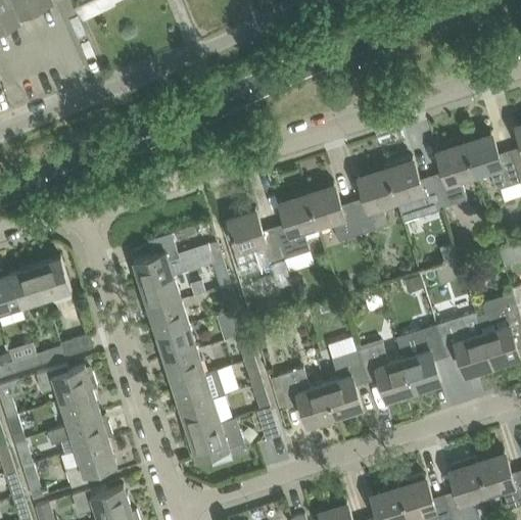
[(0,29),(50,6),(47,0),(0,0),(0,29)]
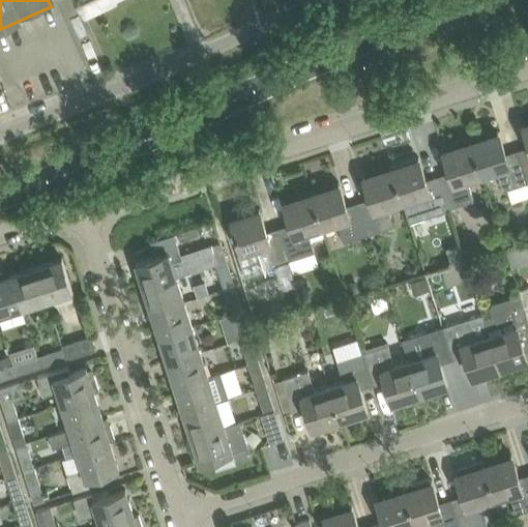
[(103,2),(107,0),(77,0),(84,16),(104,6),(103,2)]
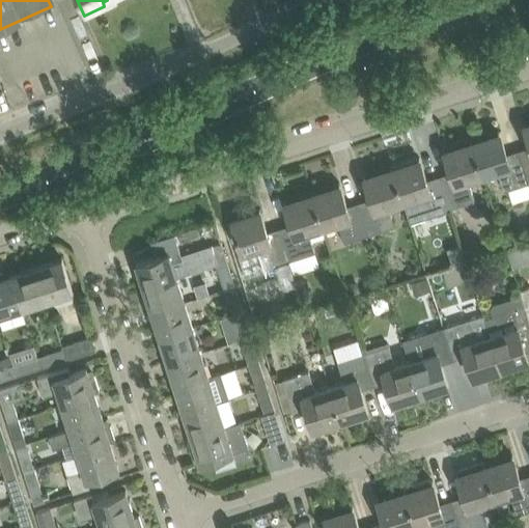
[(528,126),(524,128),(523,126),(522,127),(528,149),(528,153),(519,157),(528,186),(528,185),(528,126)]
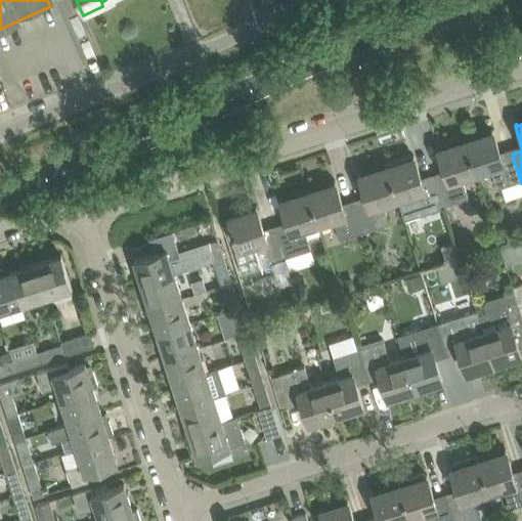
[(464,141),(475,176),(489,171),(496,191),(499,189),(520,183),(521,183),(512,155),(499,159),(498,155),(491,132),(489,133),(490,134),(465,142),(464,141)]
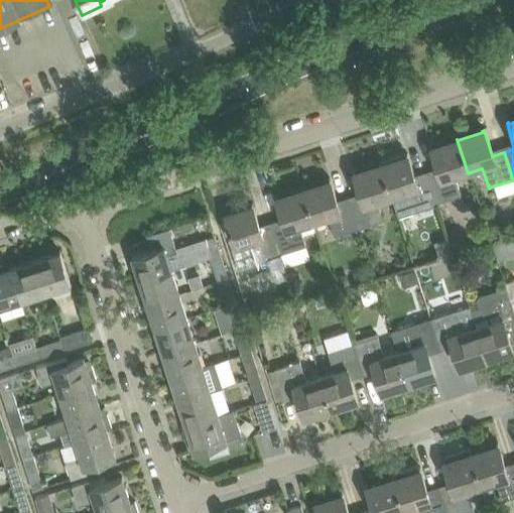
[(468,173),(457,139),(456,139),(456,141),(431,149),(430,147),(429,148),(437,173),(426,177),(435,206),(460,198),(454,178),(468,173)]
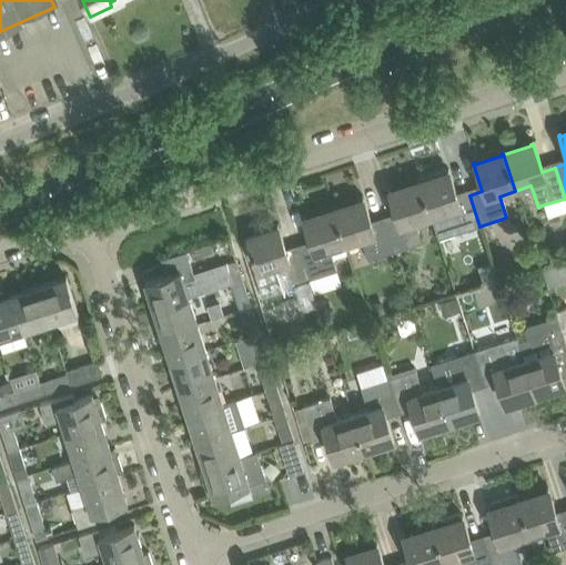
[(418,181),(417,181),(430,219),(436,240),(479,226),(470,195),(456,200),(447,171),(445,172),(446,173),(418,182),(418,181)]
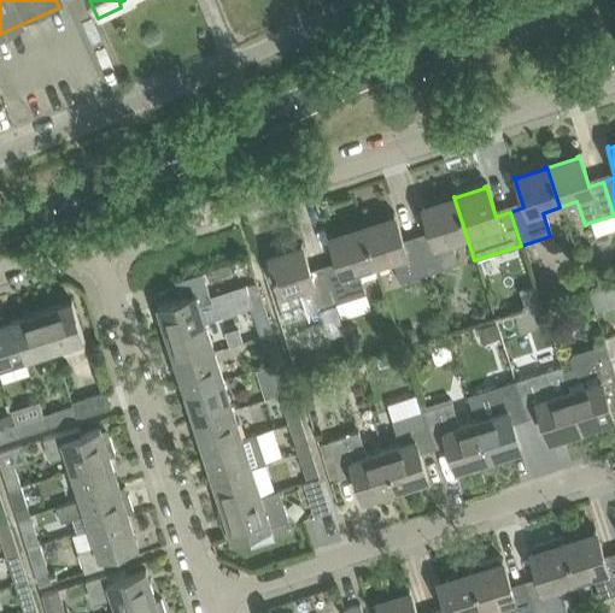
[(467,237),(454,196),(452,196),(452,199),(423,208),(422,206),(421,207),(431,237),(417,242),(428,276),(458,266),(451,243),(467,237)]
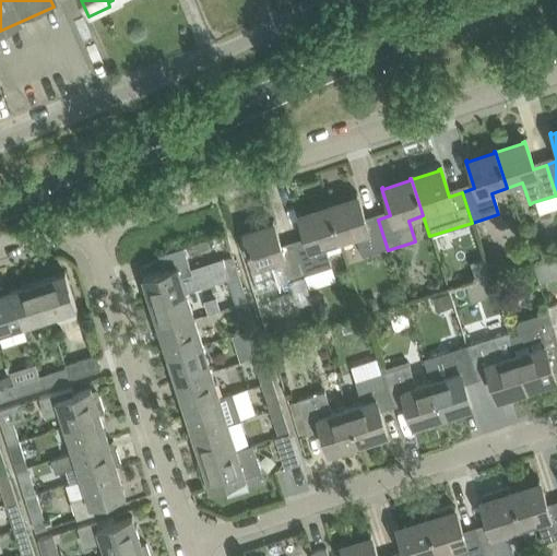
[(365,224),(356,196),(354,197),(355,198),(328,206),(328,204),(327,205),(339,243),(354,237),(362,259),(388,250),(378,220),(365,224)]
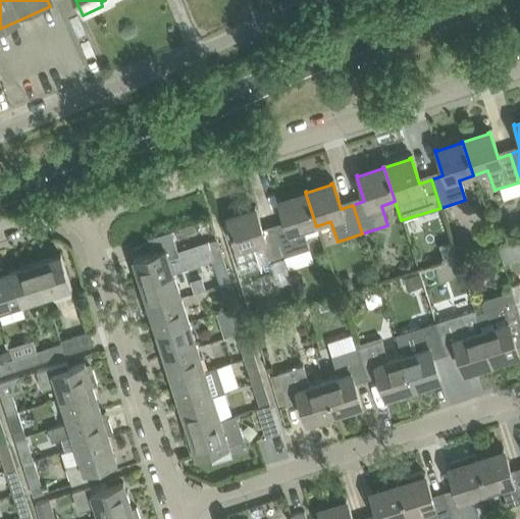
[(316,226),(305,192),(304,192),(305,194),(279,202),(279,200),(277,200),(286,226),(274,230),(283,259),(309,251),(302,230),(316,226)]
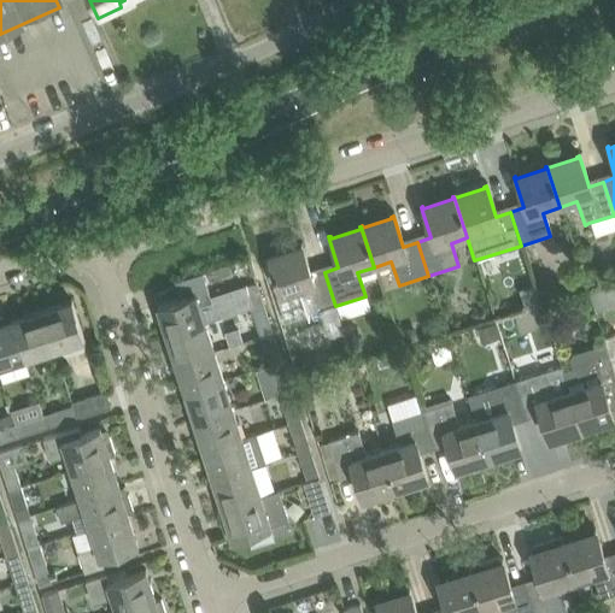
[(269,255),(267,257),(274,280),(280,298),(275,300),(283,328),(306,319),(305,316),(335,306),(324,272),(310,277),(309,272),(300,246),(298,246),(299,248),(269,258),(269,255)]
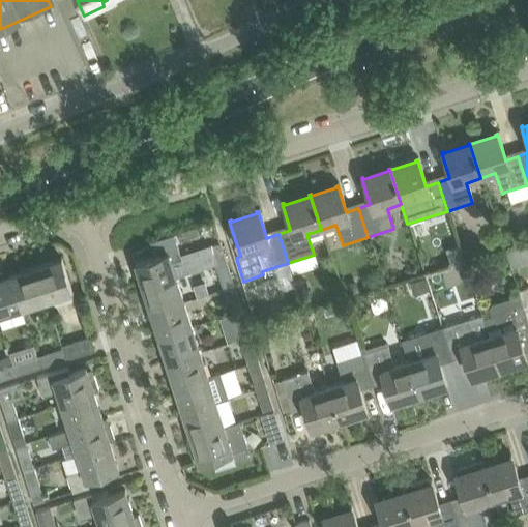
[(213,225),(179,232),(183,251),(216,243),(213,225)]
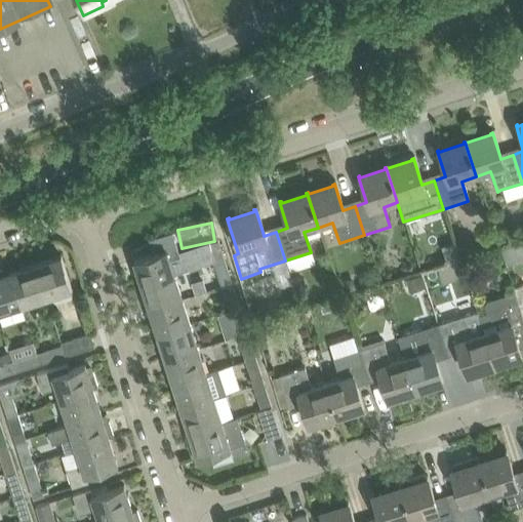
[(152,255),(132,263),(141,287),(173,277),(212,265),(206,246),(177,255),(175,248),(171,234),(148,242),(152,255)]
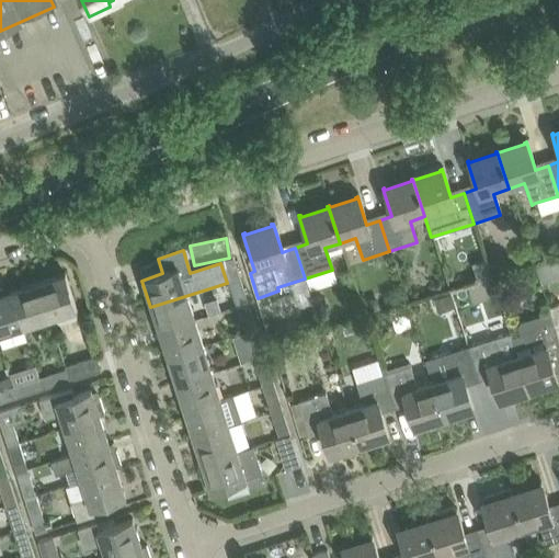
[(231,260),(220,263),(227,283),(238,279),(236,273),(231,260)]
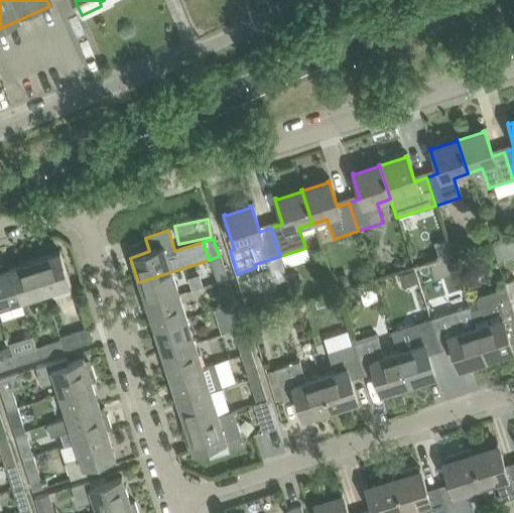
[(503,241),(491,245),(496,261),(509,257),(503,241)]
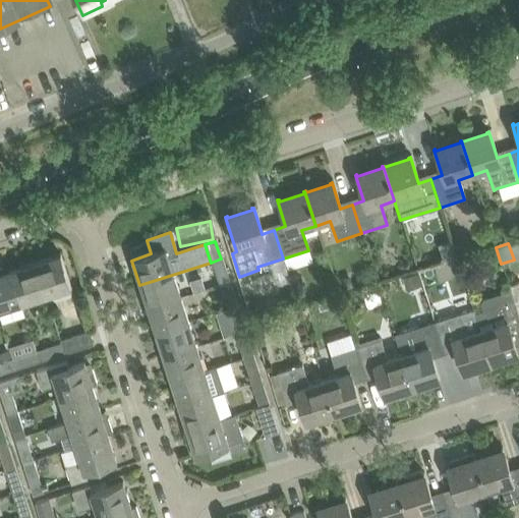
[(45,296),(50,295),(69,289),(59,256),(34,265),(45,296)]
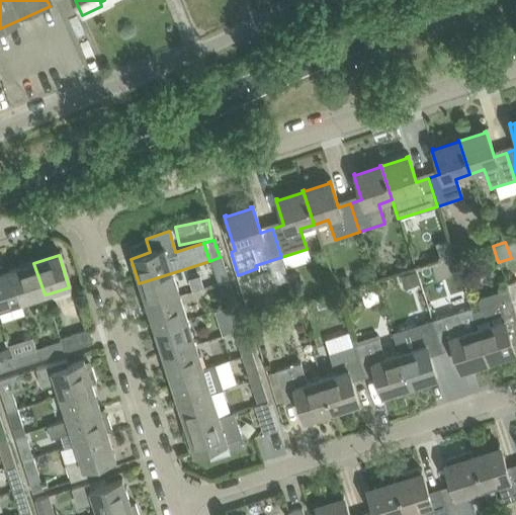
[(218,285),(228,282),(220,257),(209,261),(218,285)]
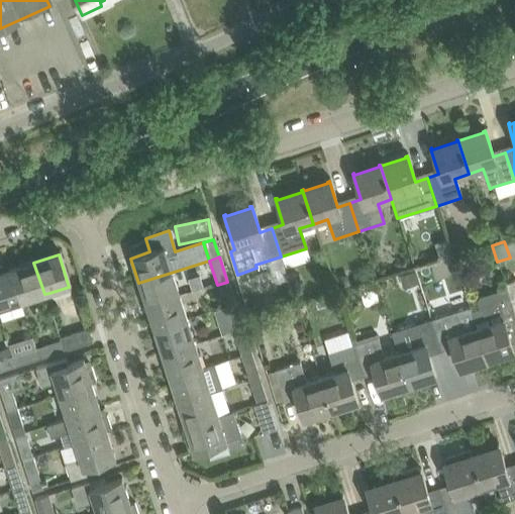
[(20,302),(44,294),(33,263),(10,270),(20,302)]
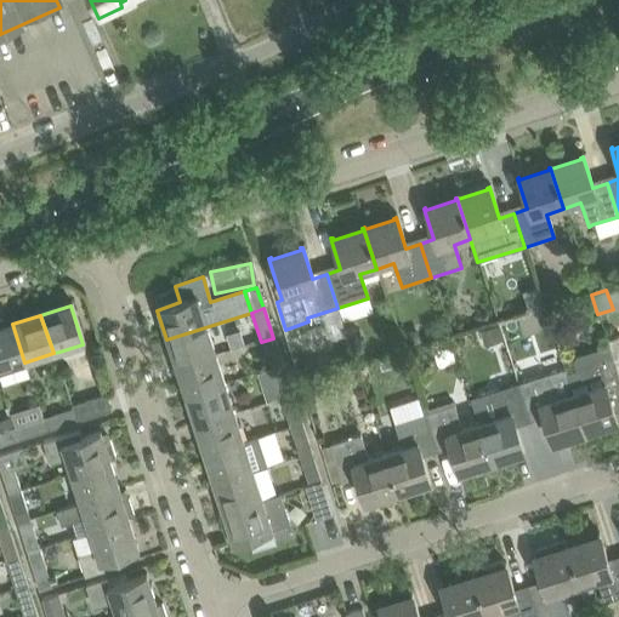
[(0,321),(0,388),(29,378),(24,363),(12,324),(3,327),(0,321)]
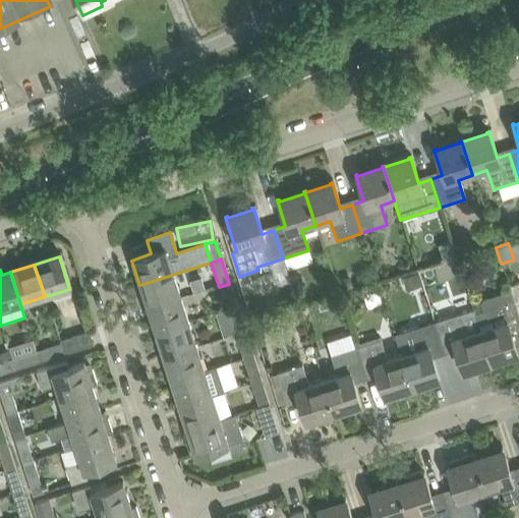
[(148,309),(180,299),(172,275),(139,285),(148,309)]
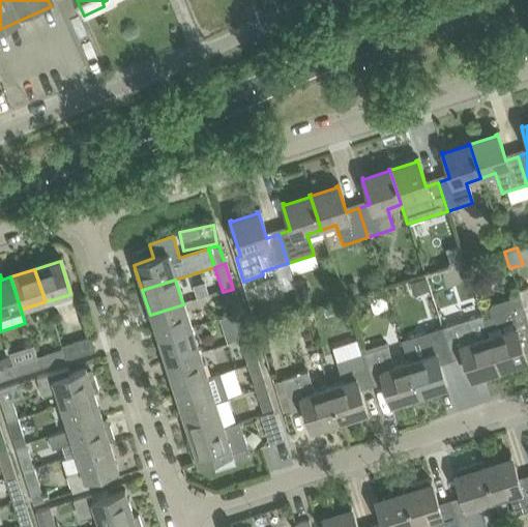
[(424,280),(408,285),(412,297),(429,292),(424,280)]
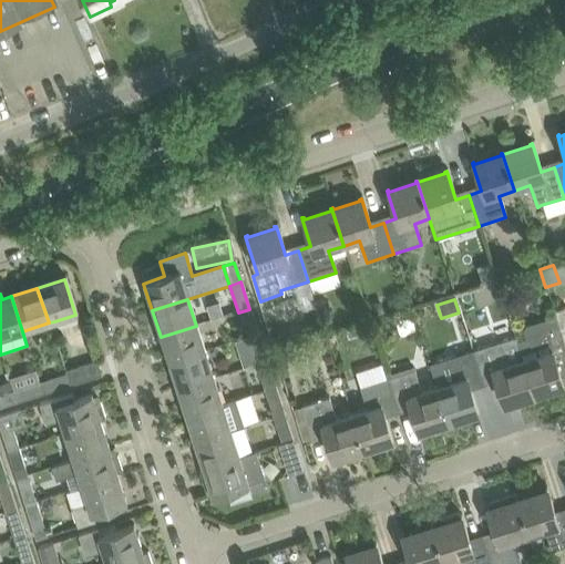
[(246,339),(258,336),(249,309),(238,313),(246,339)]
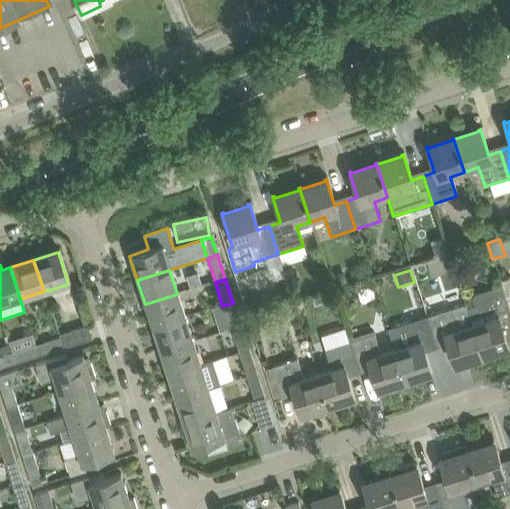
[(509,280),(508,279),(499,282),(501,286),(509,315),(509,280)]
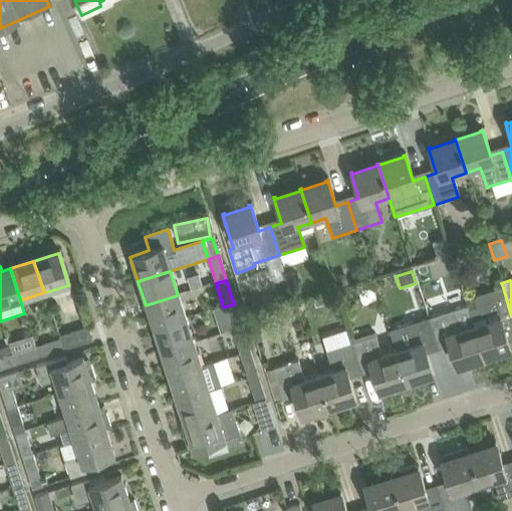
[(468,311),(484,360),(510,351),(509,347),(502,325),(511,321),(511,316),(503,287),(477,296),(474,301),(476,308),(468,310),(468,311)]
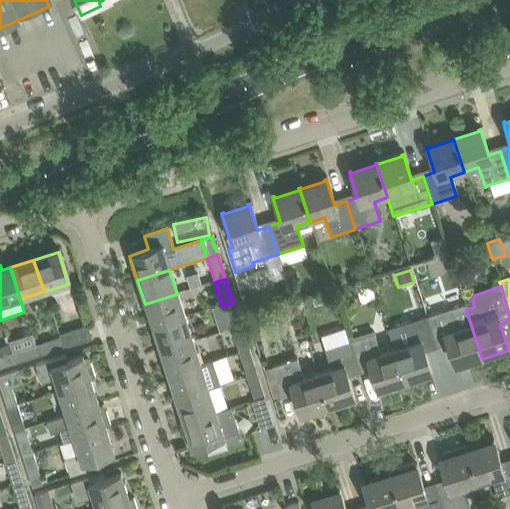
[(152,328),(184,318),(177,294),(145,304),(152,328)]
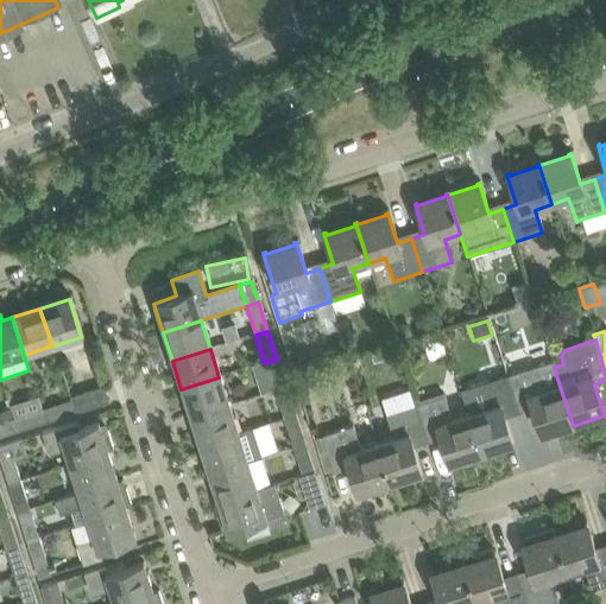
[(273,392),(286,388),(277,360),(264,363),(273,392)]
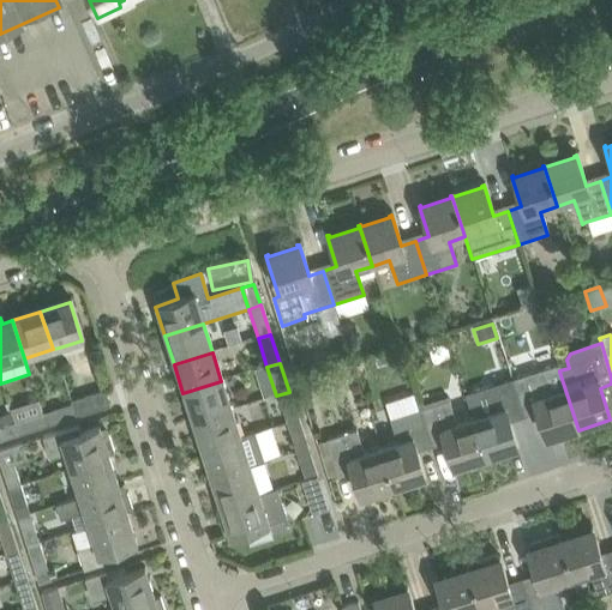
[(558,366),(511,380),(522,414),(535,410),(545,440),(579,430),(559,372),(558,366)]
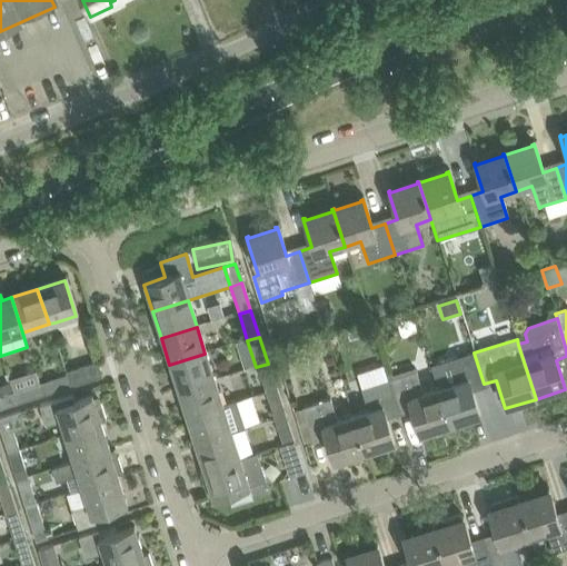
[(302,348),(279,356),(284,371),(307,364),(302,348)]
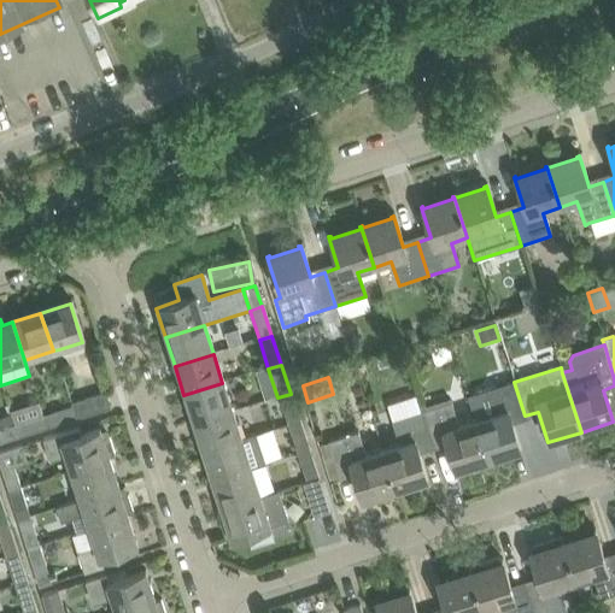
[(468,398),(467,398),(474,420),(487,463),(520,452),(511,425),(510,420),(525,416),(514,382),(513,383),(499,387),(485,392),(468,398)]
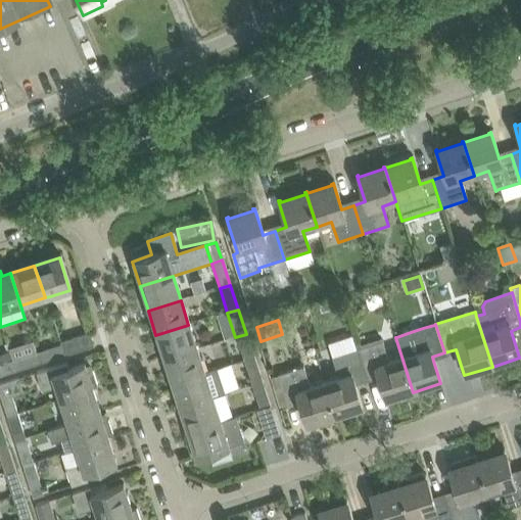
[(163,360),(196,349),(188,325),(155,335),(163,360)]
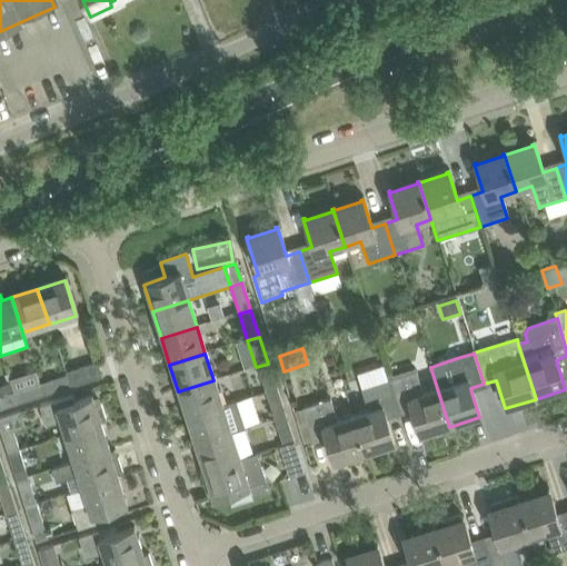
[(69,388),(80,385),(101,378),(96,364),(65,374),(66,376),(69,388)]
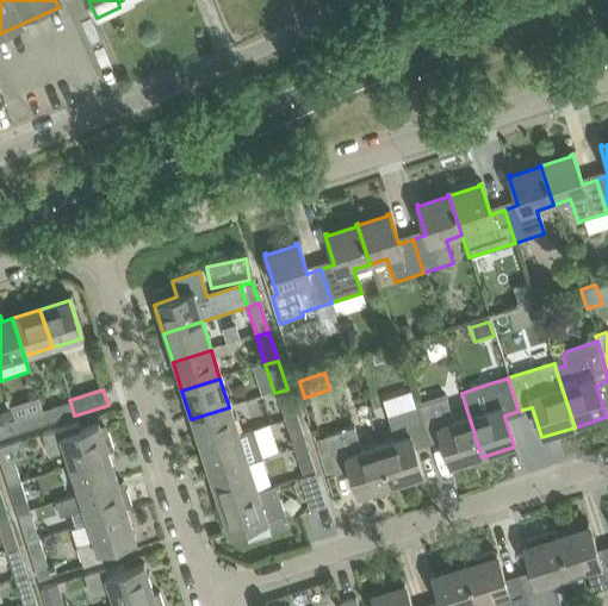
[(284,422),(296,417),(287,389),(274,393),(284,422)]
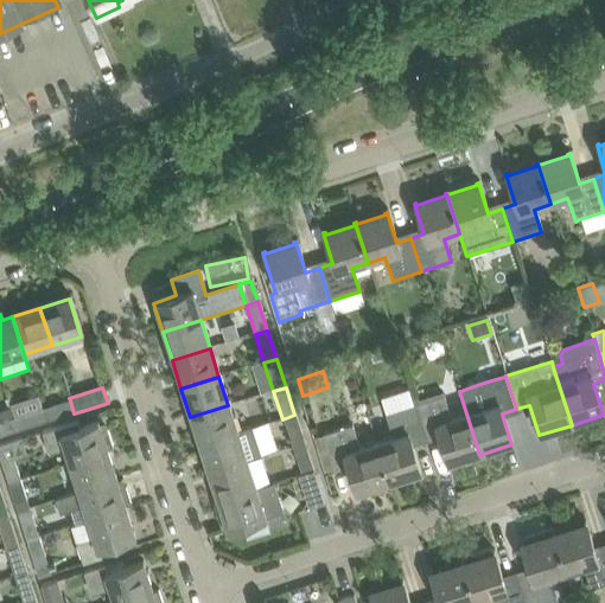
[(392,438),(376,443),(389,483),(420,474),(412,448),(409,443),(422,438),(413,406),(411,401),(407,391),(379,399),(384,416),(392,438)]
